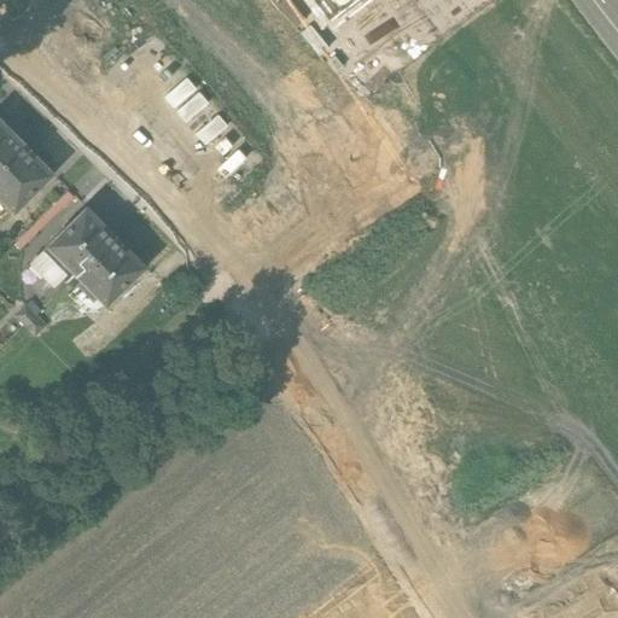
[(310,0),(336,34),(380,0),(310,0)]
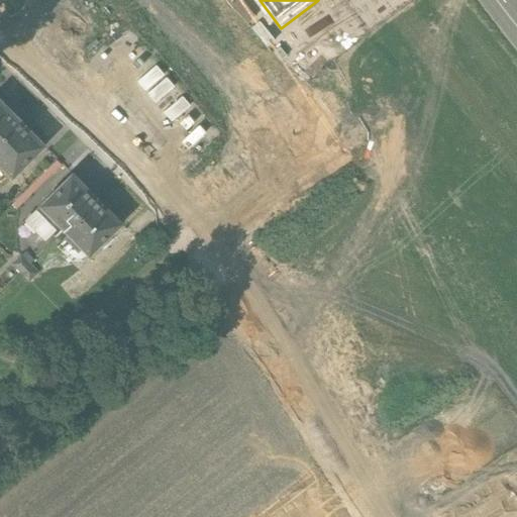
[(0,102),(0,139),(18,123),(7,112),(7,109),(0,102)]
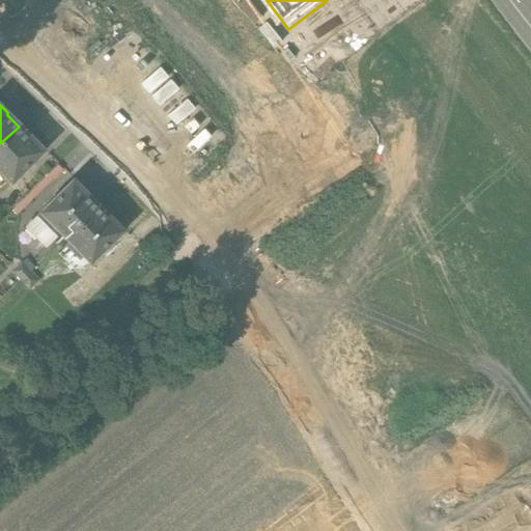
[(29,137),(19,127),(0,143),(0,178),(1,179),(5,175),(11,183),(45,150),(32,137),(29,137)]
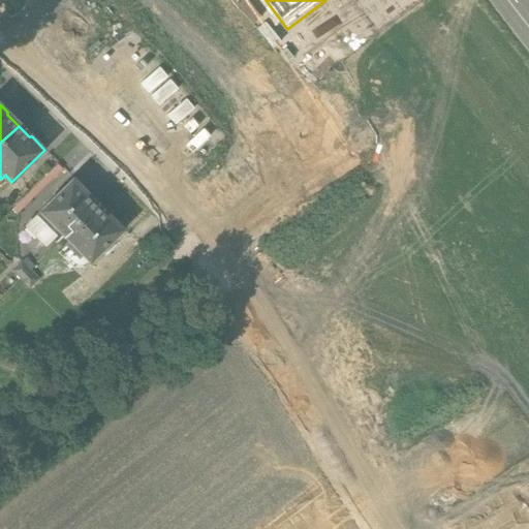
[(73,179),(40,211),(48,218),(43,222),(57,236),(61,231),(65,237),(97,206),(86,194),(86,192),(73,179)]
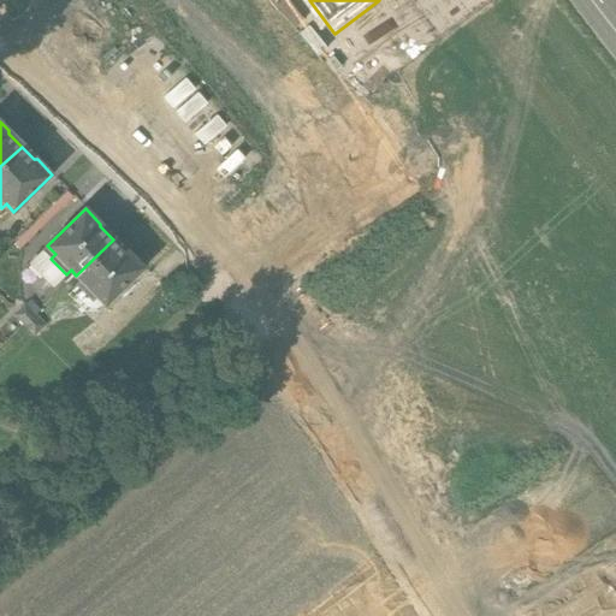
[(125,253),(113,240),(76,276),(82,280),(77,285),(93,301),(98,296),(105,304),(143,267),(129,253),(125,253)]
